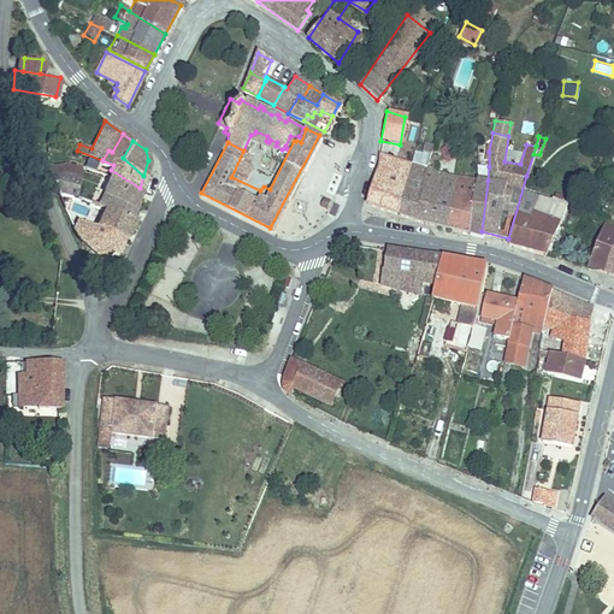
[(431,152),(417,148),(412,164),(399,212),(400,214),(424,220),(430,201),(421,200),(431,152)]
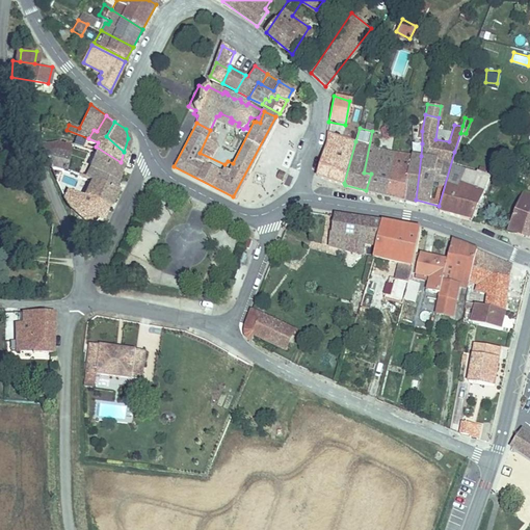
[(377,132),(372,131),(364,173),(371,174),(366,190),(414,202),(416,200),(421,156),(375,146),(377,132)]
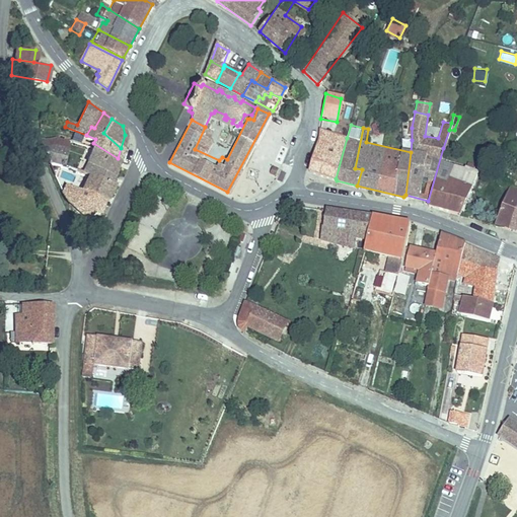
[(336,178),(347,138),(319,129),(309,165),(309,170),(330,178),(336,178)]
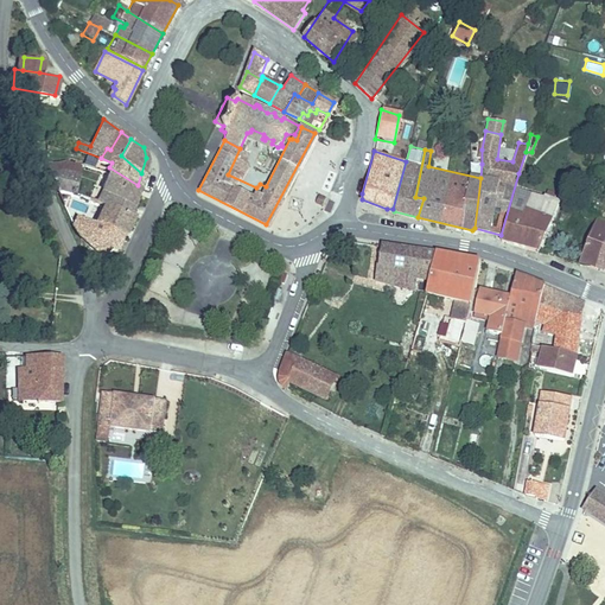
[(482,164),(431,151),(428,166),(481,178),(482,164)]
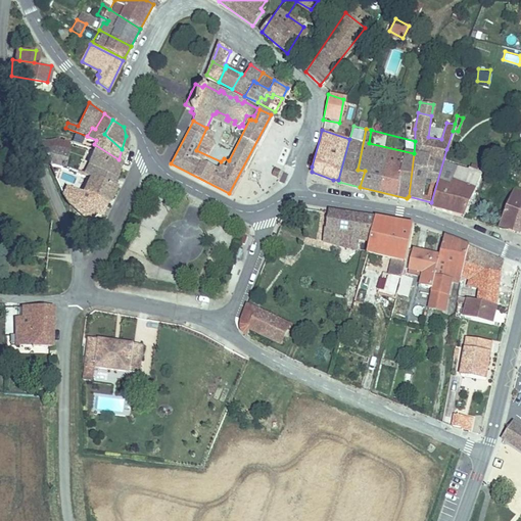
[(70,142),(35,138),(47,161),(59,166),(62,167),(70,142)]
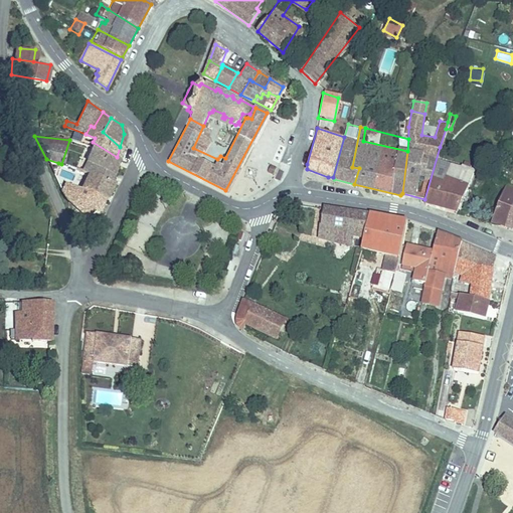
[(117,157),(93,142),(84,163),(75,160),(73,168),(88,172),(110,180),(117,157)]
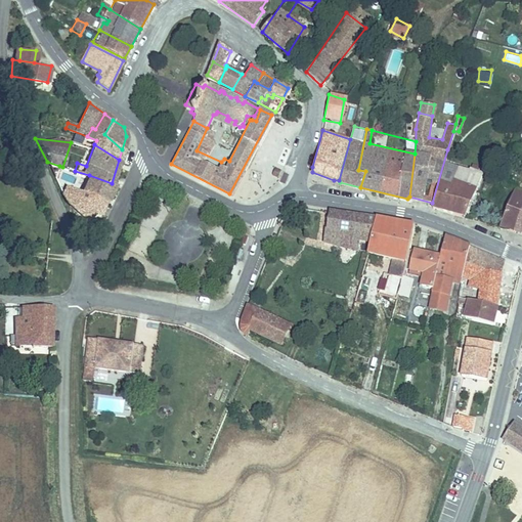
[(431,206),(464,215),(486,162),(447,149),(432,203),(431,206)]
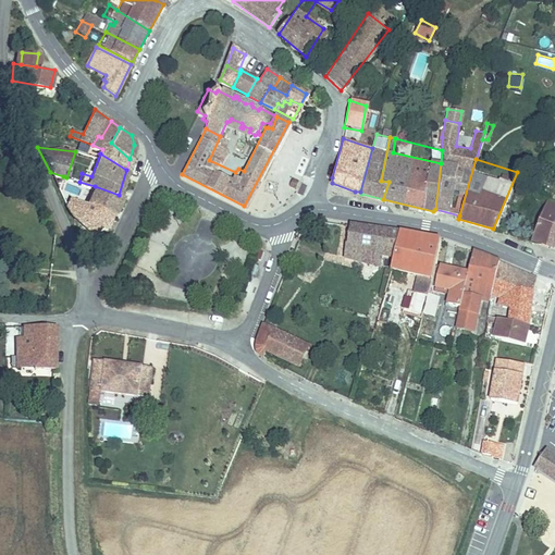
[(63,176),(50,172),(56,184),(62,184),(63,176)]
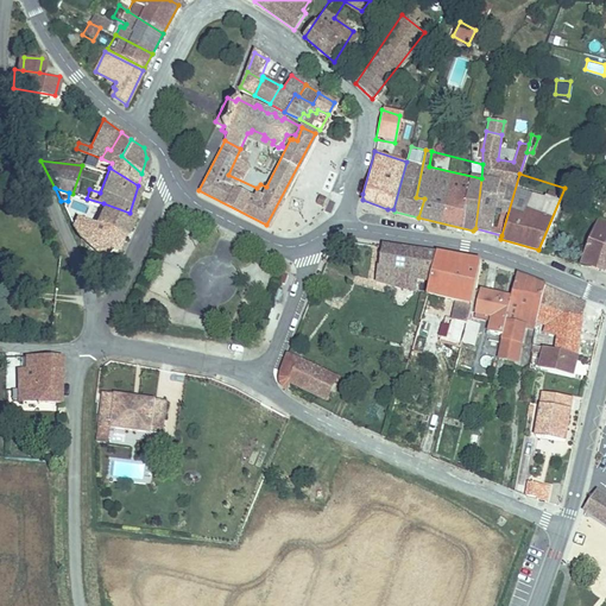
[(75,219),(71,223),(75,229),(82,241),(100,257),(113,246),(119,250),(122,234),(127,231),(133,214),(130,213),(103,203),(94,227),(75,219)]
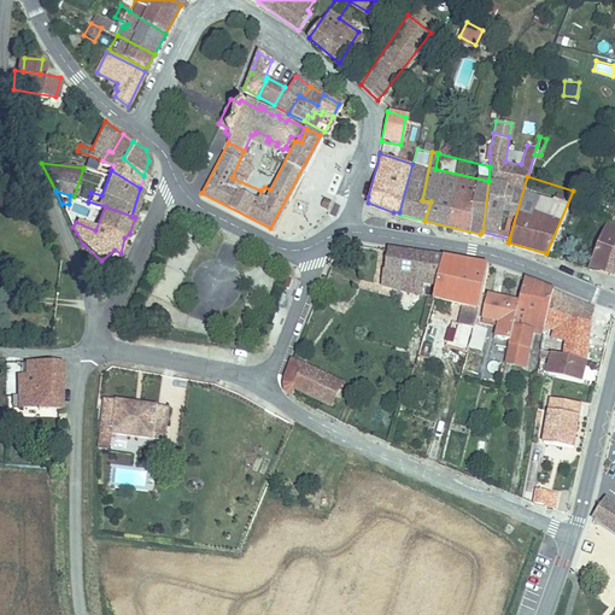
[(587,265),(605,270),(614,245),(614,227),(607,224),(587,265)]
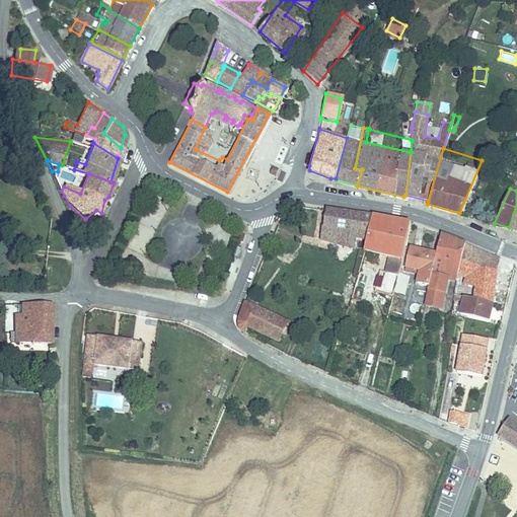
[(371,216),(323,209),(319,237),(329,240),(333,228),(352,232),(366,233),(371,216)]
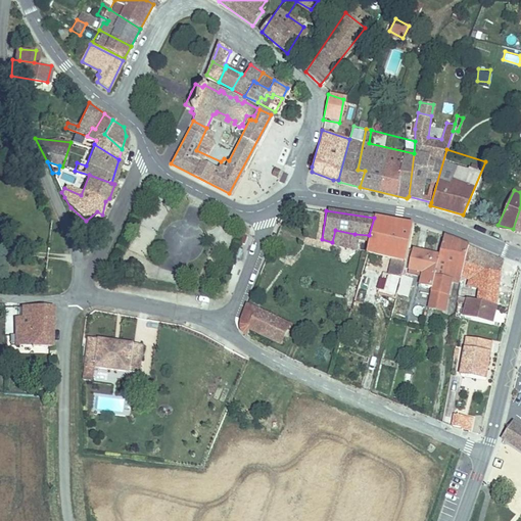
[(413,224),(374,218),(369,235),(365,250),(392,256),(388,272),(382,271),(376,291),(393,295),(393,292),(398,274),(401,265),(407,246),(413,224)]
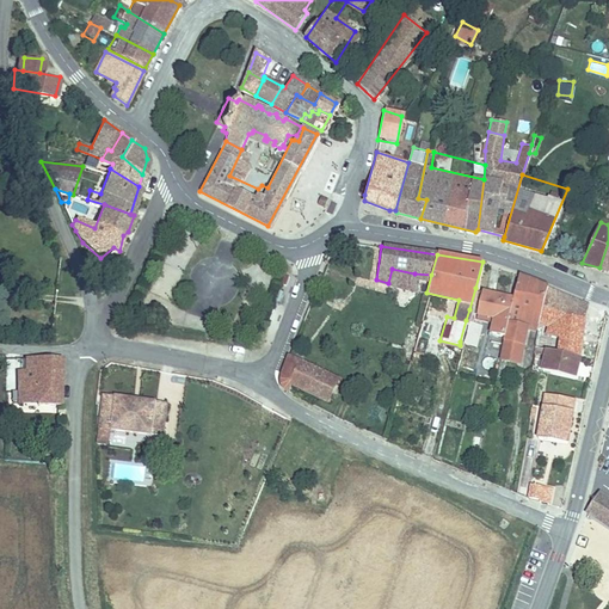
[(392,269),(388,283),(411,288),(414,274),(392,269)]
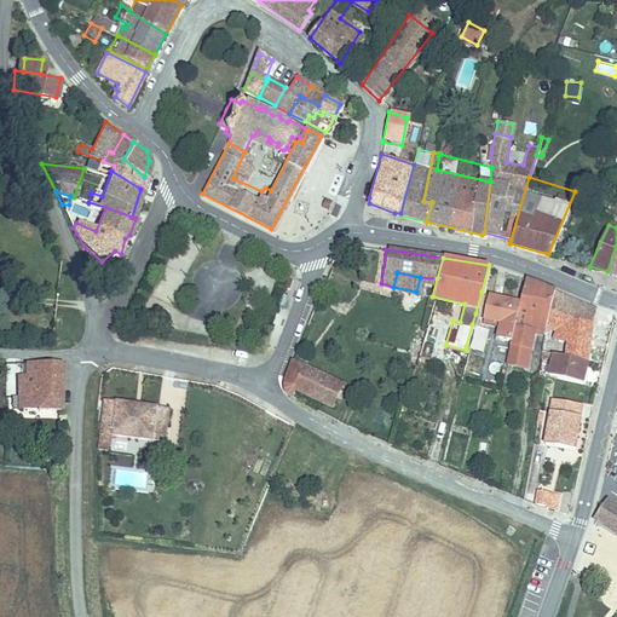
[(553,289),(525,278),(520,300),(512,340),(509,346),(529,349),(532,330),(543,332),(553,289)]
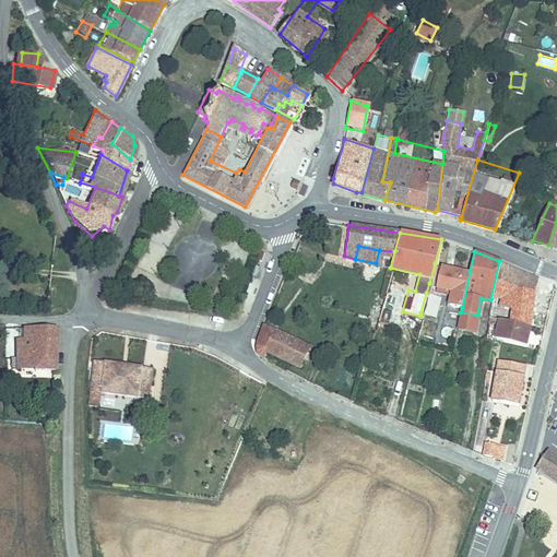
[(522,272),(499,261),(490,299),(487,316),(531,324),(536,291),(519,286),(522,272)]
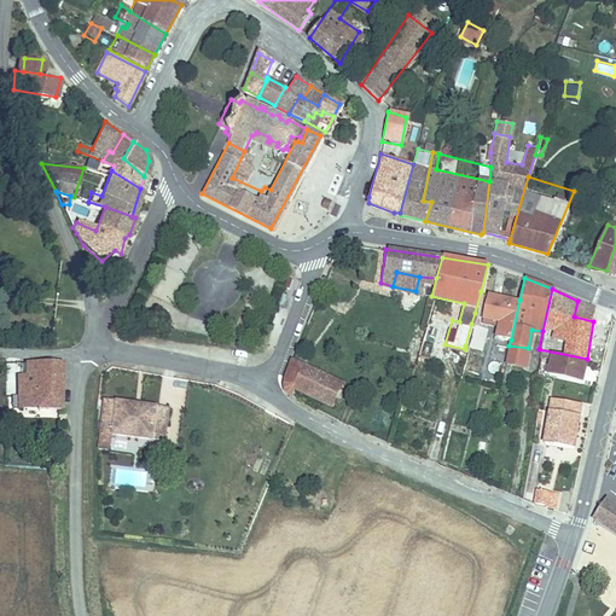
[(519,300),(481,291),(475,313),(500,320),(497,337),(511,340),(519,300)]
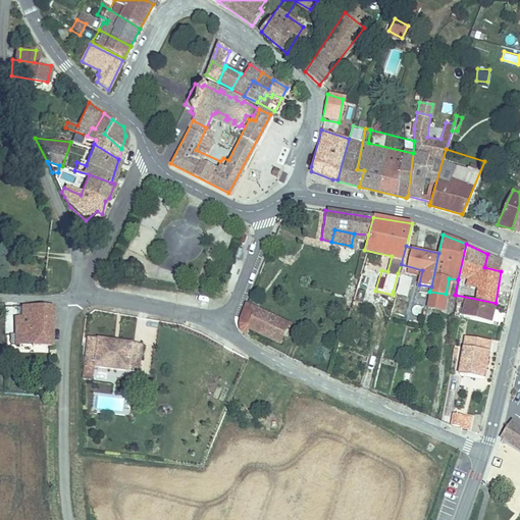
[(503,260),(487,254),(484,267),(501,271),(503,260)]
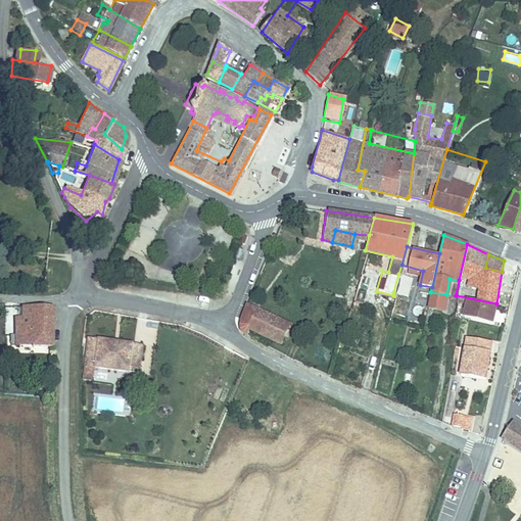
[(358,275),(350,298),(361,301),(368,276),(358,274),(358,275)]
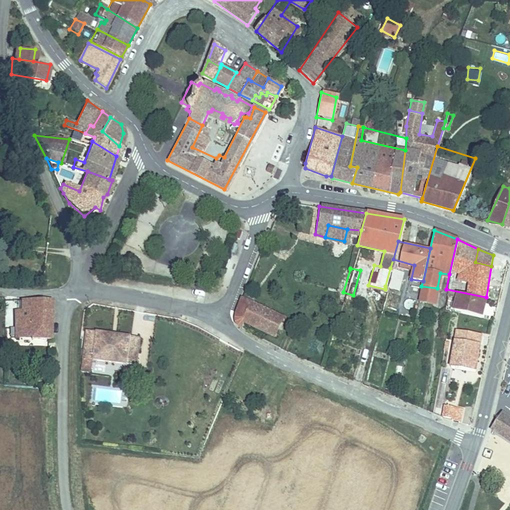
[(390,268),(385,286),(398,289),(402,272),(390,268)]
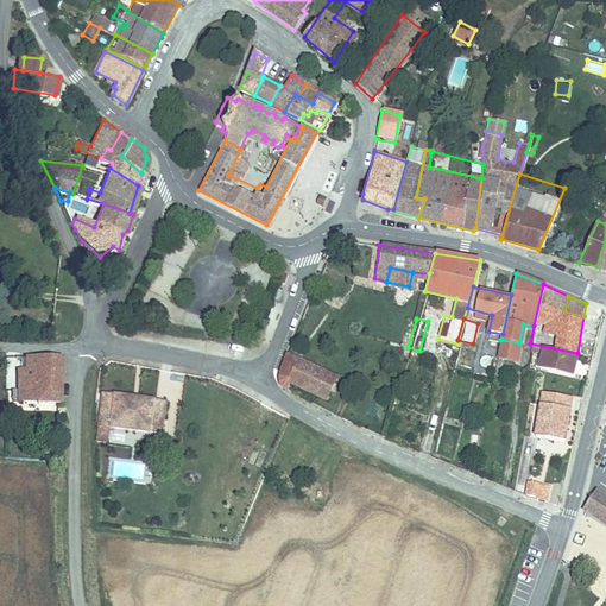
[(519,342),(500,340),(497,357),(517,359),(519,342)]
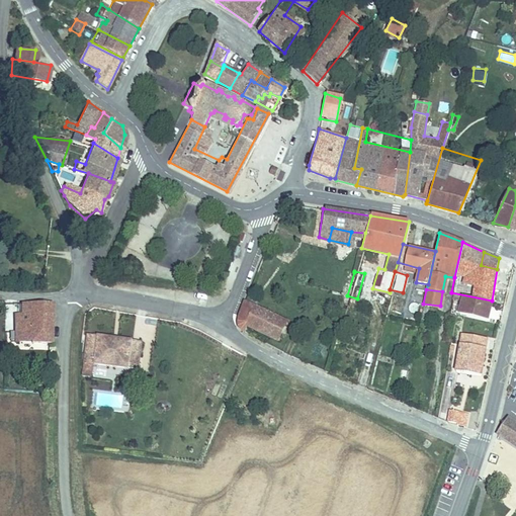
[(492,301),(451,292),(450,297),(462,299),(459,314),(489,320),(492,301)]
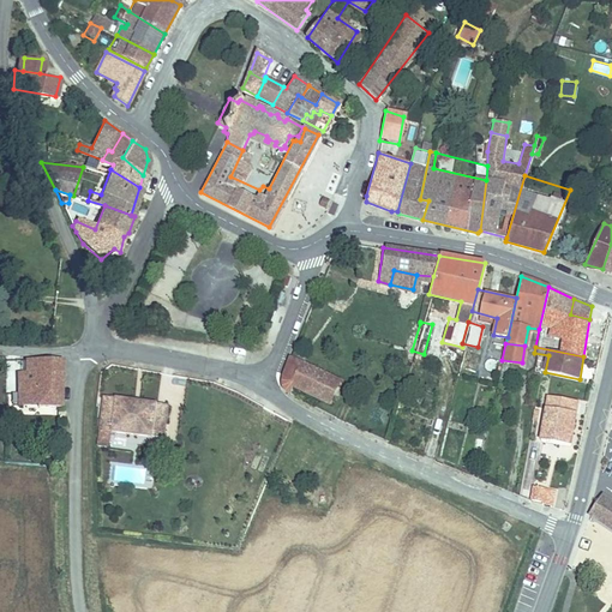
[(19,367),(17,401),(60,405),(60,359),(24,358),(24,367),(19,367)]
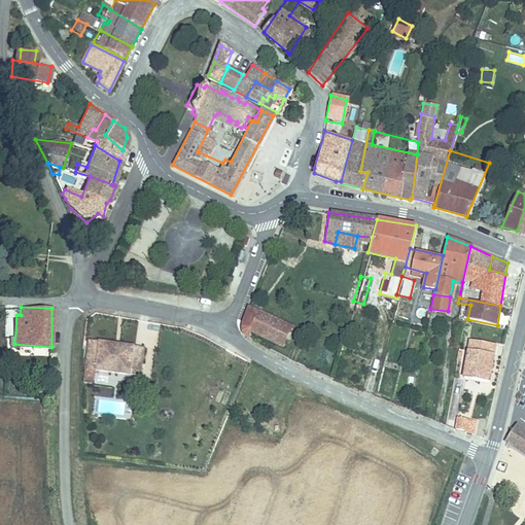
[(258,312),(247,307),(242,329),(248,336),(250,330),(258,312)]
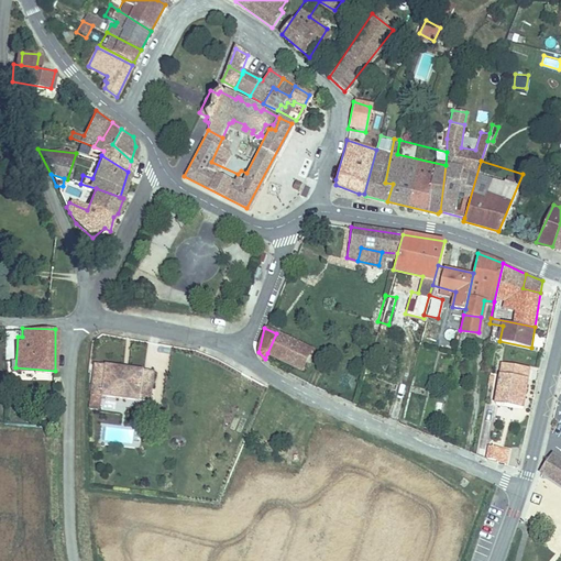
[(310,348),(276,333),(267,353),(301,369),(310,348)]
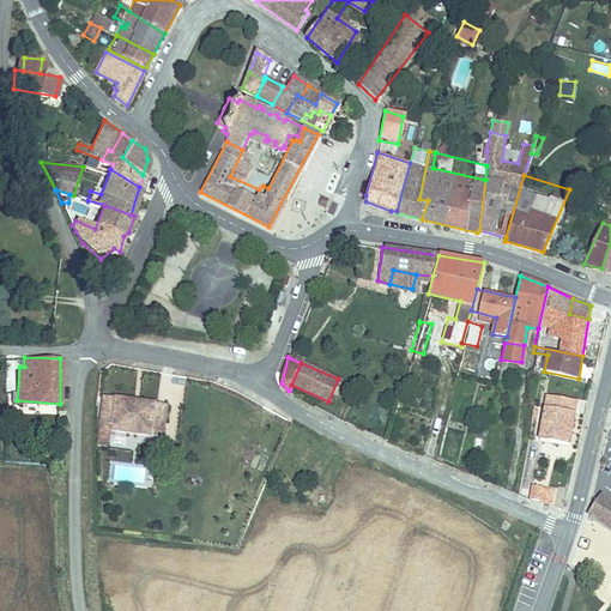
[(162,436),(165,403),(103,394),(100,427),(162,436)]
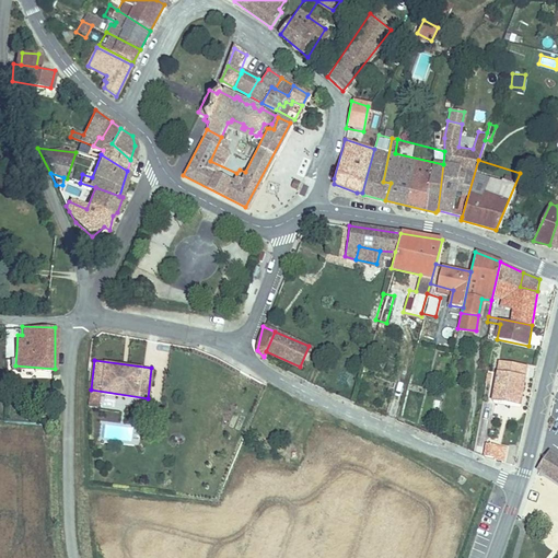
[(520,405),(526,367),(499,360),(492,399),(520,405)]
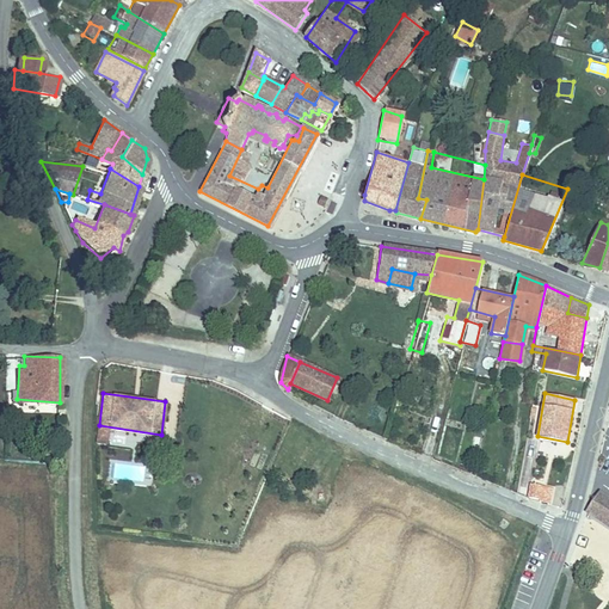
[(548,504),(551,496),(552,487),(536,484),(539,465),(534,465),(528,496),(548,504)]
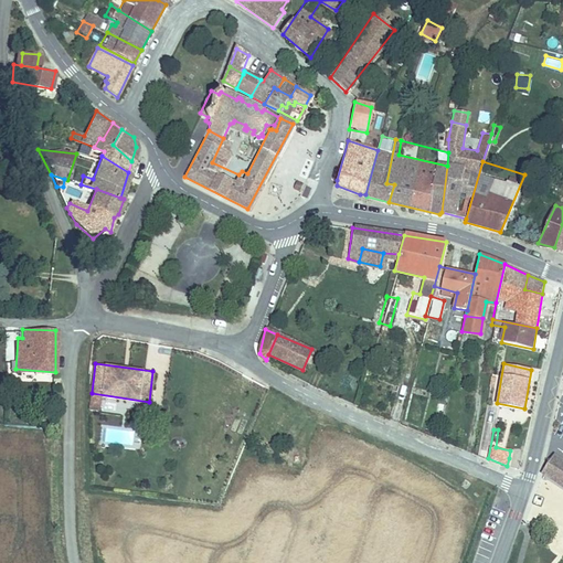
[(562,485),(562,463),(553,456),(542,470),(562,485)]
